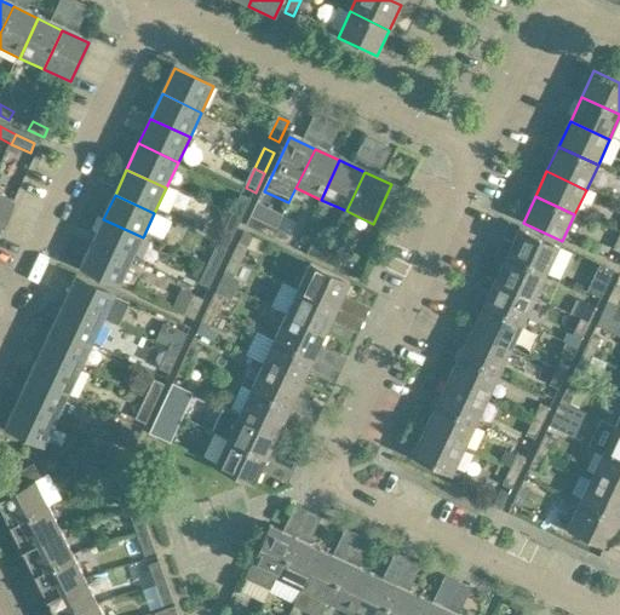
[(0,233),(13,205),(0,197),(0,233)]
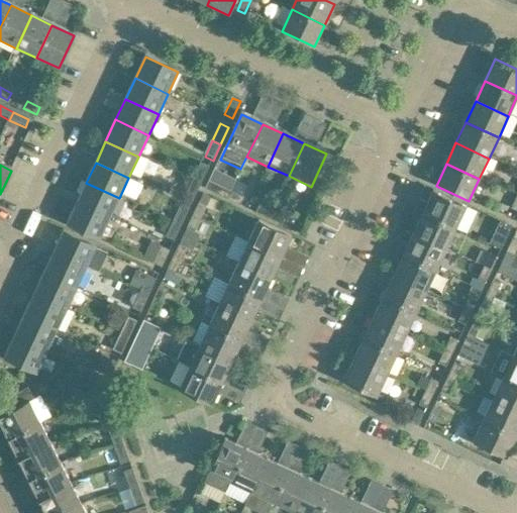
[(201,186),(209,170),(201,166),(193,182),(201,186)]
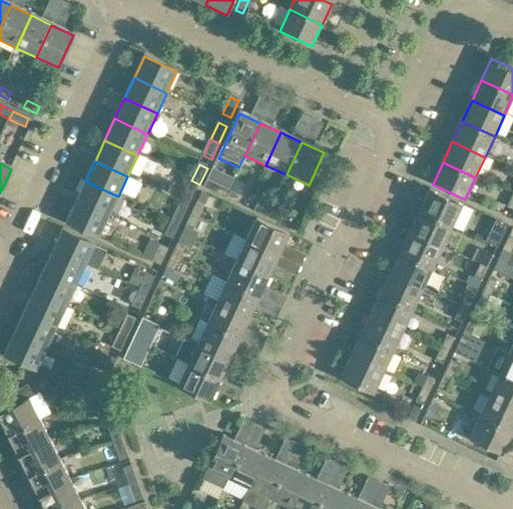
[(192,200),(199,184),(191,180),(183,197),(192,200)]
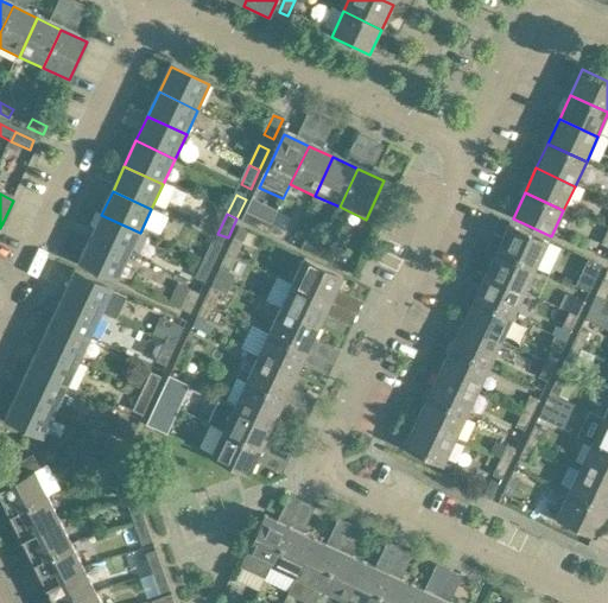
[(128,258),(140,233),(101,215),(89,239),(128,258)]
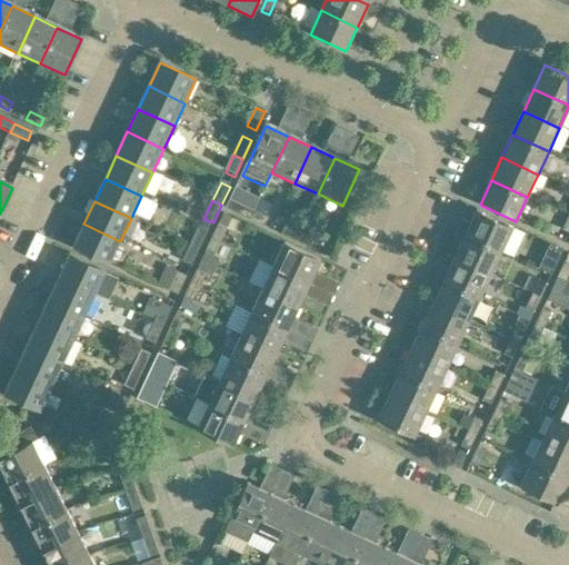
[(249,221),(252,214),(229,202),(226,210),(236,216),(249,221)]
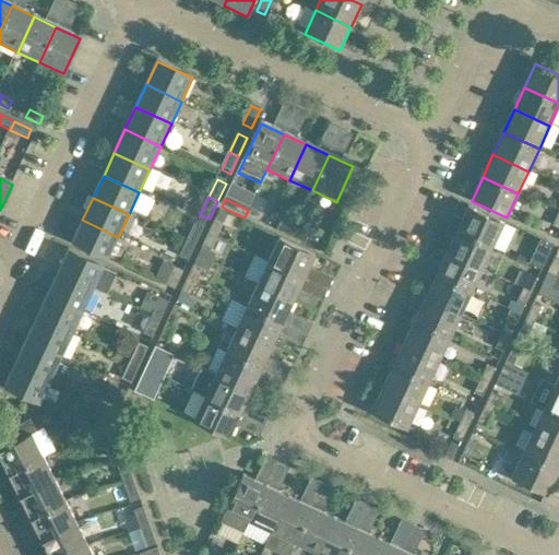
[(492,249),(503,225),(467,209),(456,233),(492,249)]
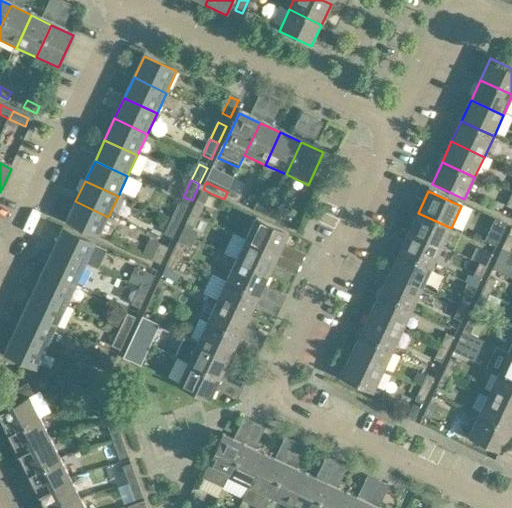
[(241,198),(227,192),(224,199),(238,206),(241,198)]
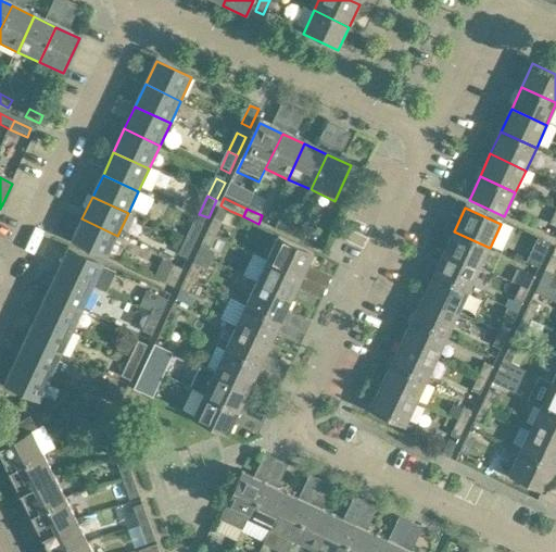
[(106,260),(117,236),(81,218),(71,242),(106,260)]
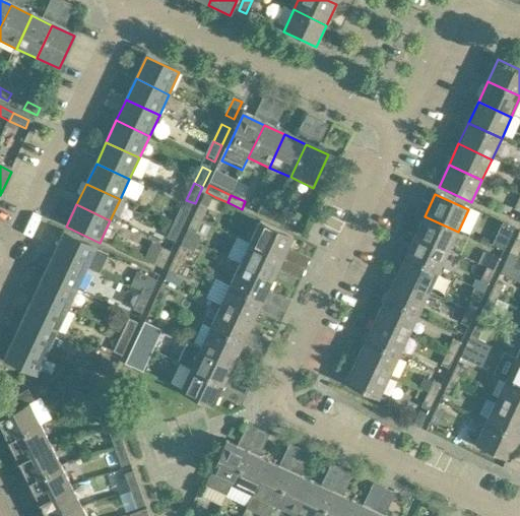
[(207,210),(199,207),(193,220),(200,223),(207,210)]
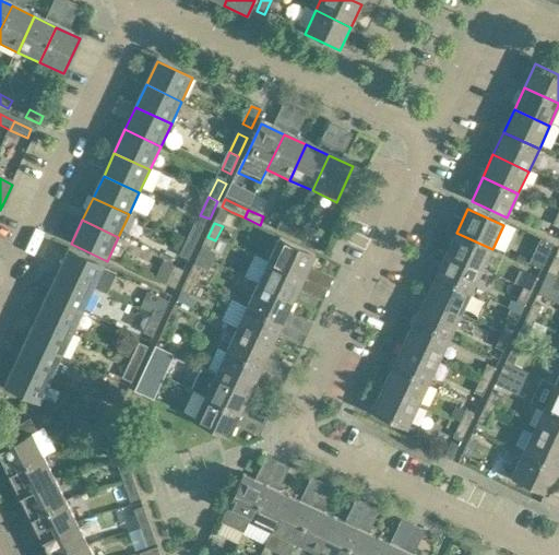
[(197,247),(204,228),(195,224),(188,241),(197,247)]
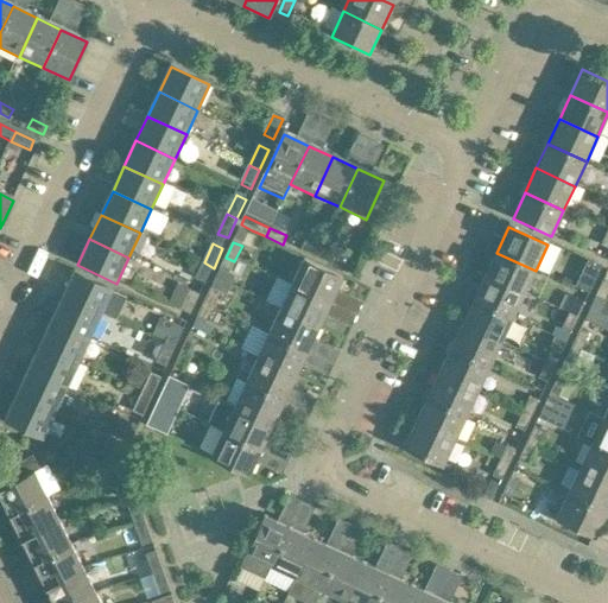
[(305,245),(301,253),(316,260),(321,252),(305,245)]
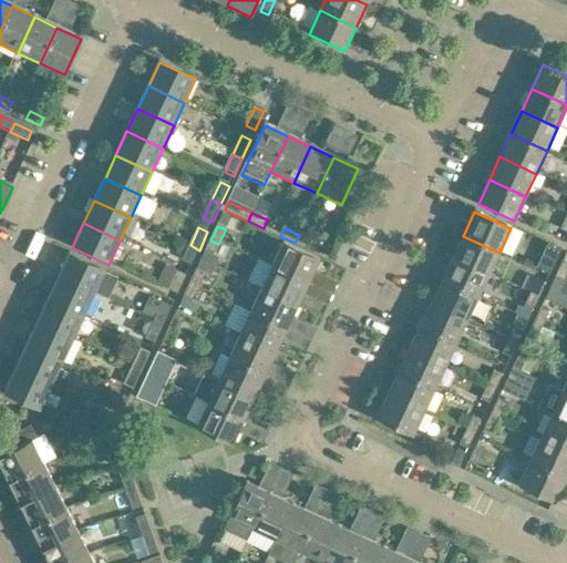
[(311,241),(299,235),(295,243),(308,249),(311,241)]
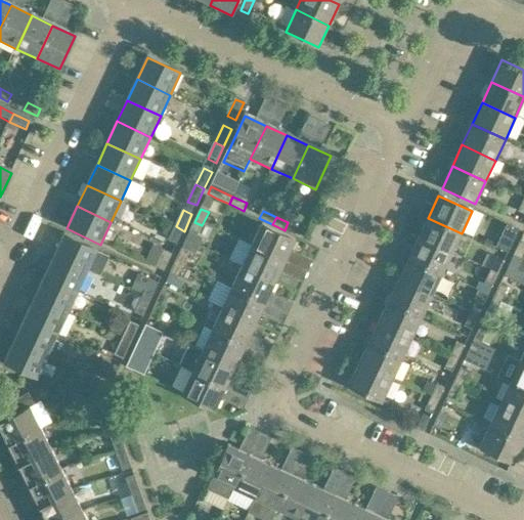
[(451,255),(462,233),(428,218),(419,239),(451,255)]
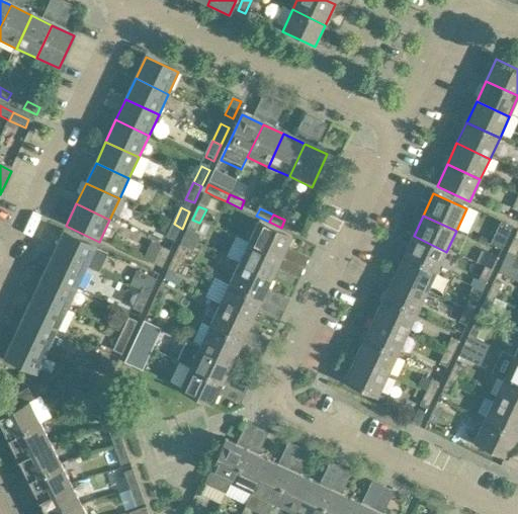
[(193,236),(199,223),(192,220),(186,233),(193,236)]
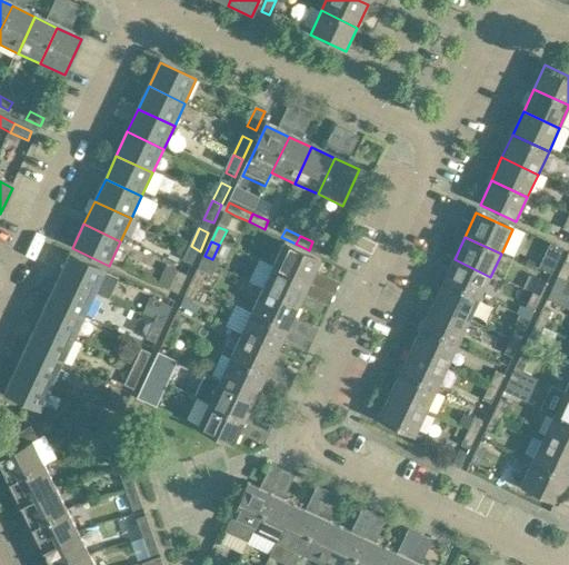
[(309,286),(320,263),(283,245),(272,269),(309,286)]
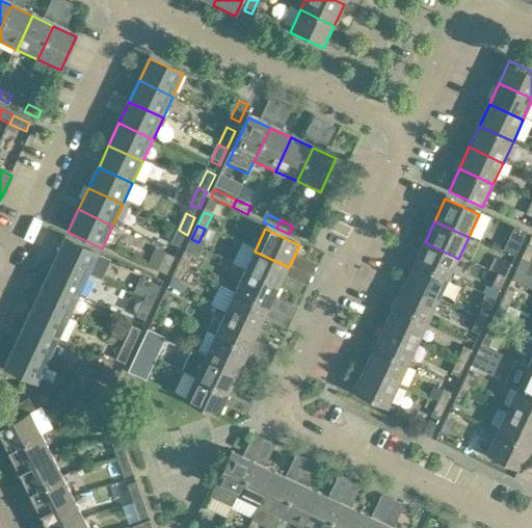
[(179,252),(187,235),(179,230),(170,247),(179,252)]
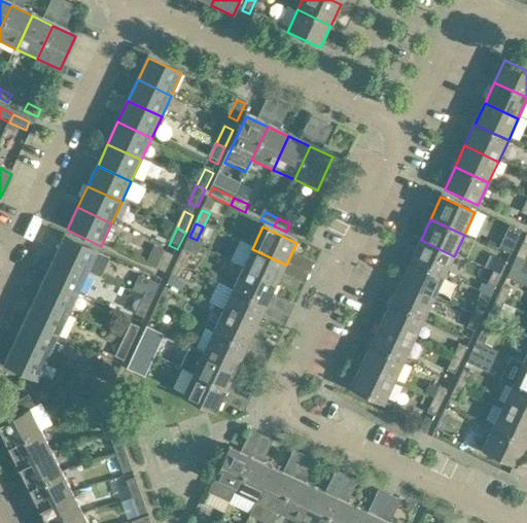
[(508,229),(498,251),(511,256),(515,247),(521,235),(513,231),(508,229)]
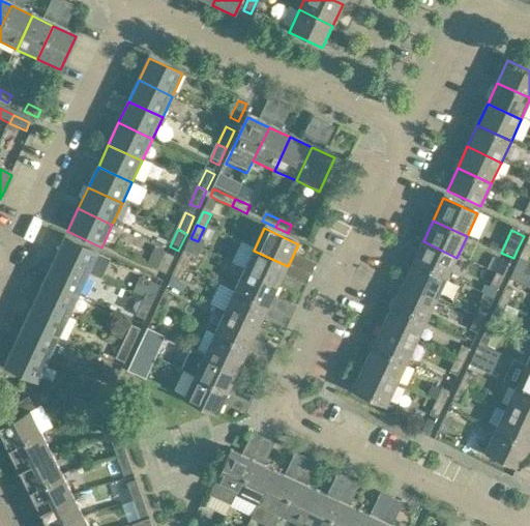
[(88,276),(98,255),(64,239),(54,261),(88,276)]
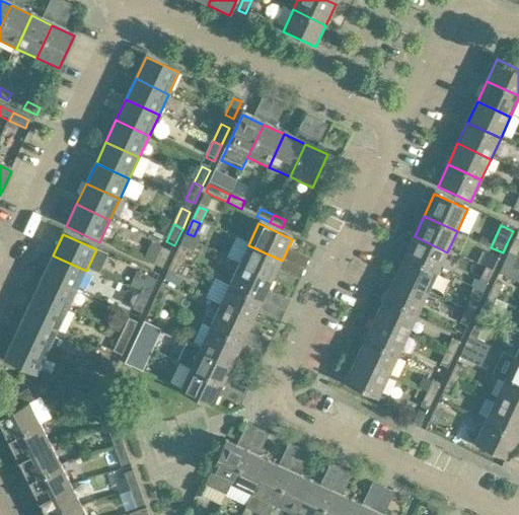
[(401,244),(397,253),(404,256),(437,273),(447,252),(415,236),(409,247),(401,244)]
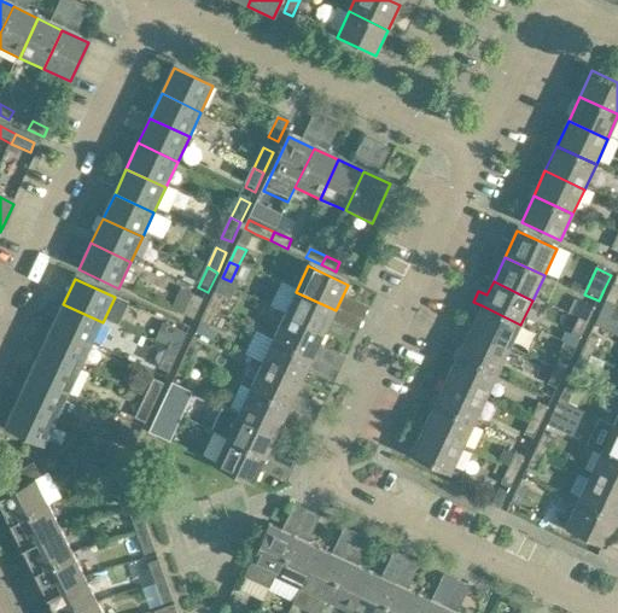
[(617,298),(617,291),(612,289),(605,304),(613,309),(617,298)]
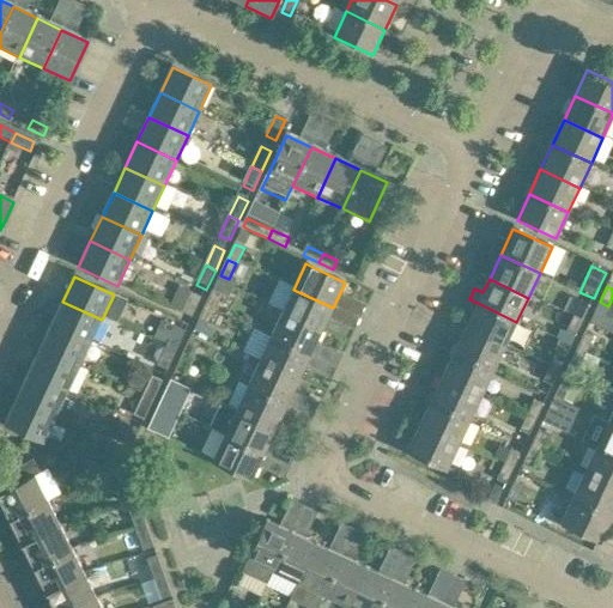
[(321,333),(333,308),(293,290),(281,315),(321,333)]
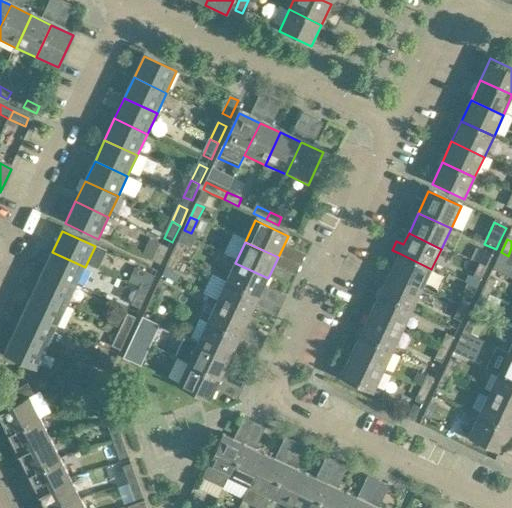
[(184,249),(177,245),(171,258),(178,262),(184,249)]
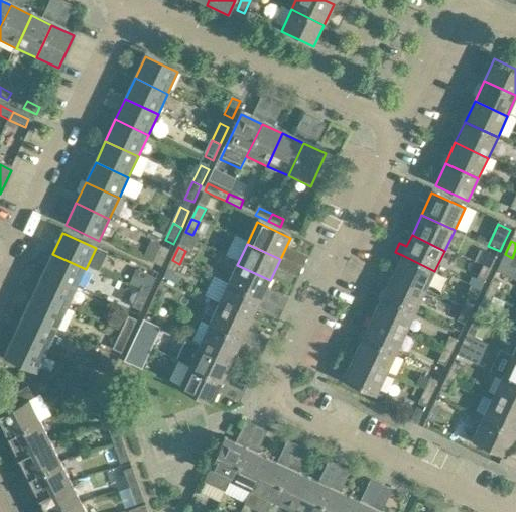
[(161,250),(153,266),(161,270),(169,254),(161,250)]
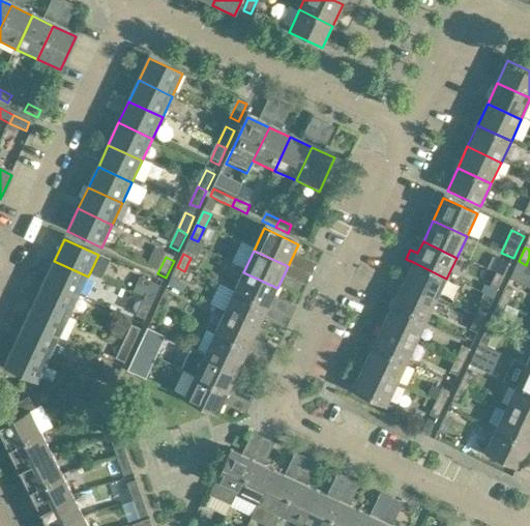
[(406,259),(401,268),(408,272),(403,284),(437,300),(446,279),(413,262),(406,259)]
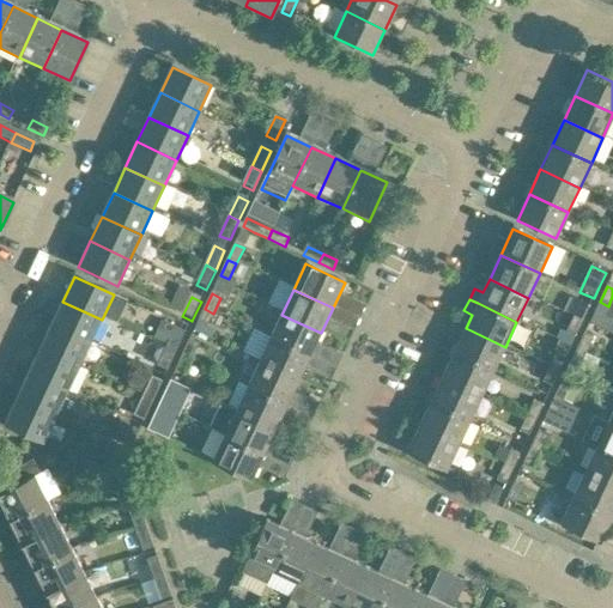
[(90,344),(102,320),(62,302),(50,326),(90,344)]
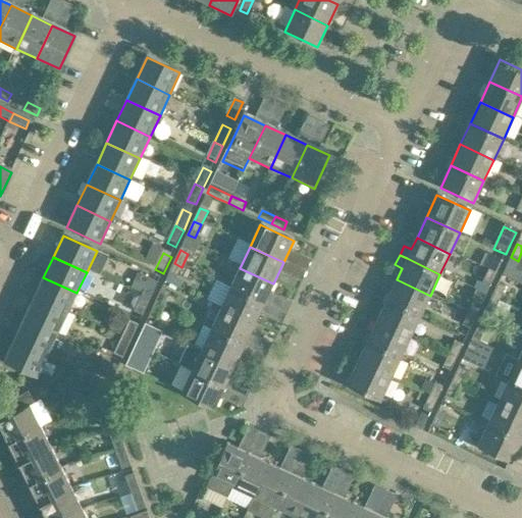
[(512,273),(518,261),(511,257),(505,270),(512,273)]
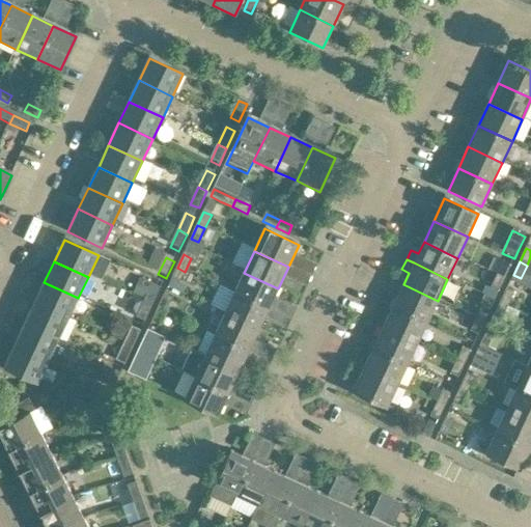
[(504,280),(510,267),(503,262),(497,276),(504,280)]
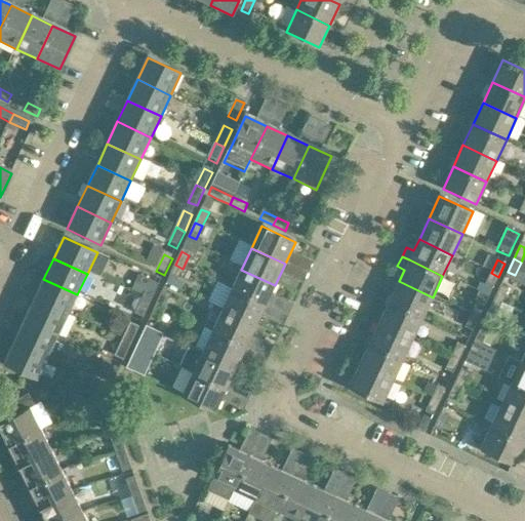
[(97,283),(107,286),(114,264),(105,261),(97,283)]
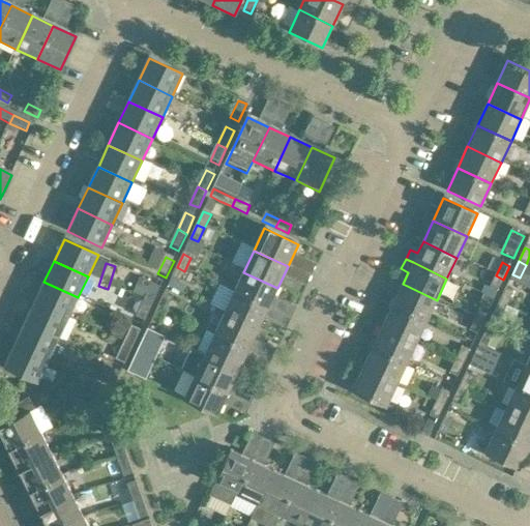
[(178,284),(184,271),(177,267),(171,281),(178,284)]
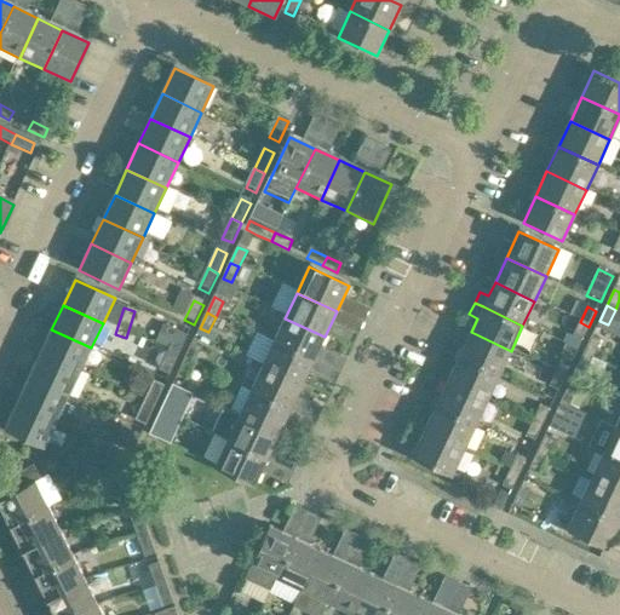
[(313,362),(325,337),(285,319),(273,343),(313,362)]
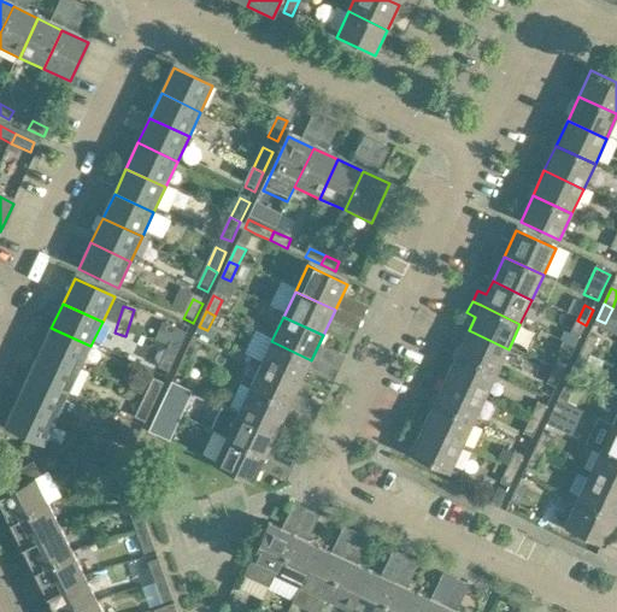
[(586,325),(577,321),(570,336),(579,340),(586,325)]
